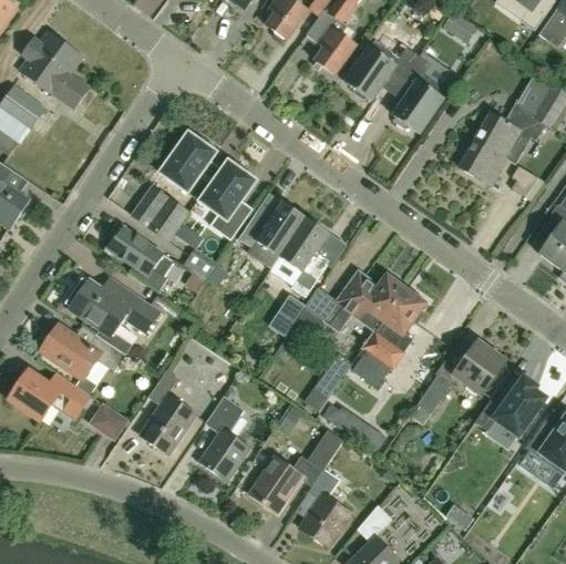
[(0,31),(4,26),(1,23),(13,7),(3,0),(0,0),(0,31)]
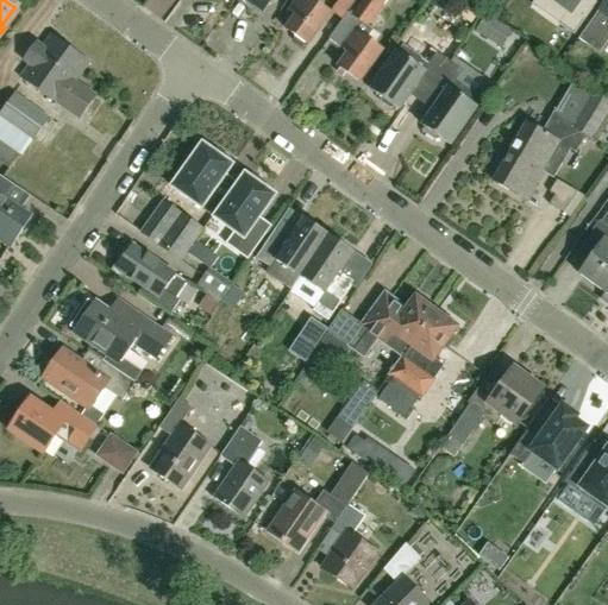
[(248,0),(262,10),(268,0),(248,0)]
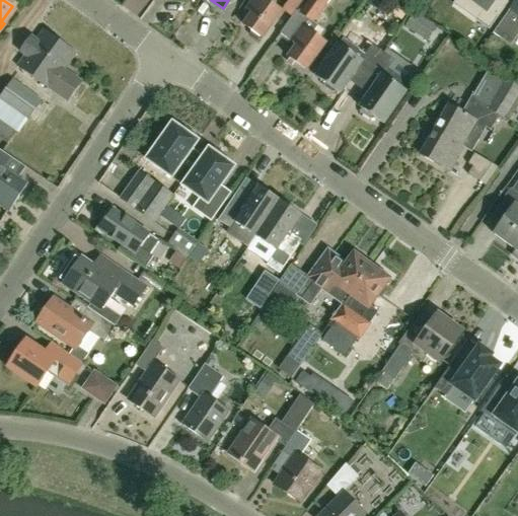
[(249,0),(244,7),(250,11),(242,22),(261,35),(280,8),(270,0),(249,0)]
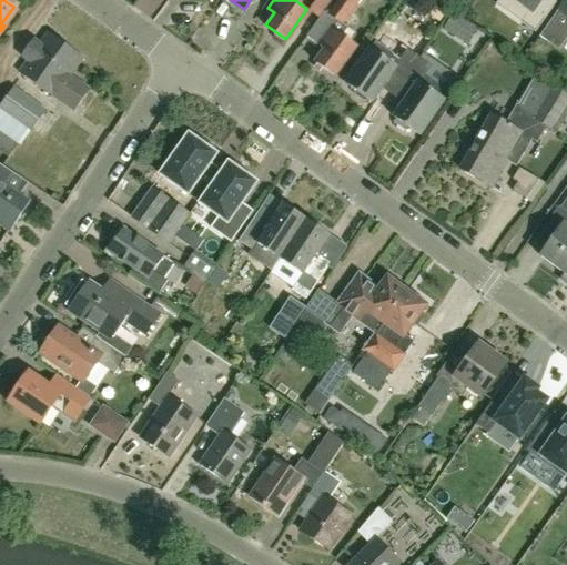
[(313,0),(306,8),(317,16),(328,0),(313,0)]
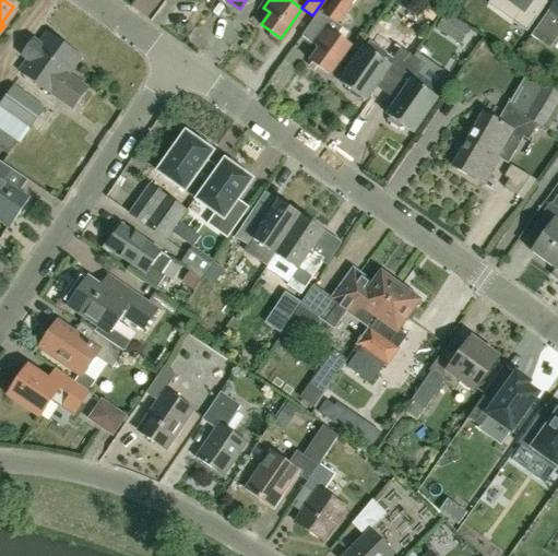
[(318,9),(303,31),(304,32),(313,18),(324,25),(312,40),(311,42),(318,46),(309,58),(308,58),(329,73),(330,72),(349,44),(335,33),(341,25),(335,21),(349,0),(330,0),(322,12),(318,9)]
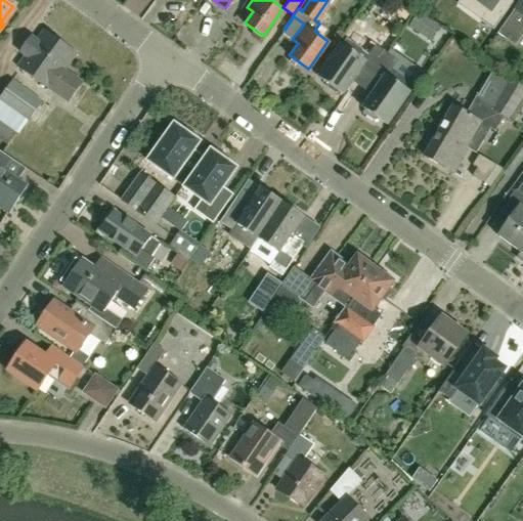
[(477,0),(487,7),(480,18),(492,28),(509,5),(502,0),(477,0)]
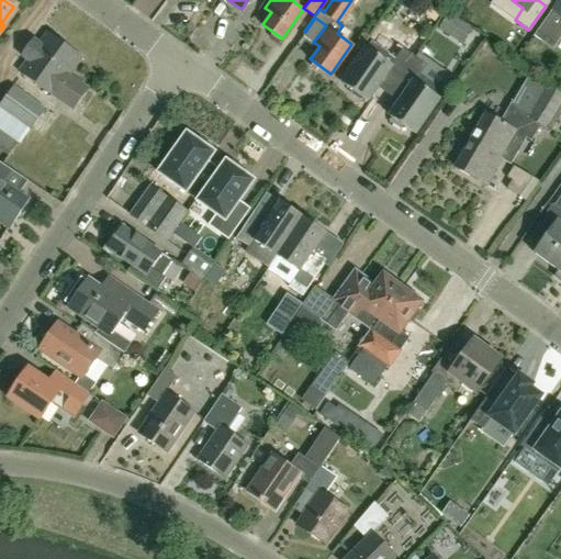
[(552,46),(560,33),(560,0),(556,0),(533,33),(552,46)]
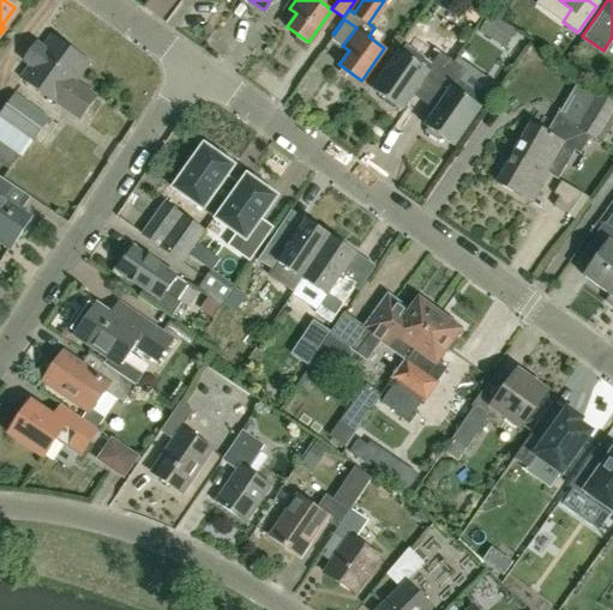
[(19,74),(59,102),(59,101),(82,118),(96,98),(73,83),(89,60),(50,32),(43,42),(37,38),(23,59),(28,62),(19,74)]
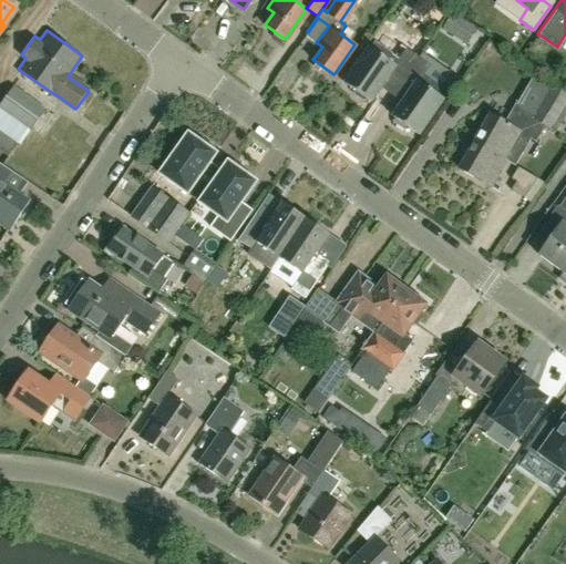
[(370,99),(379,85),(391,69),(402,77),(418,54),(414,52),(421,41),(405,30),(391,51),(374,39),(345,82),(353,88),(354,93),(362,99),(367,98),(370,99)]
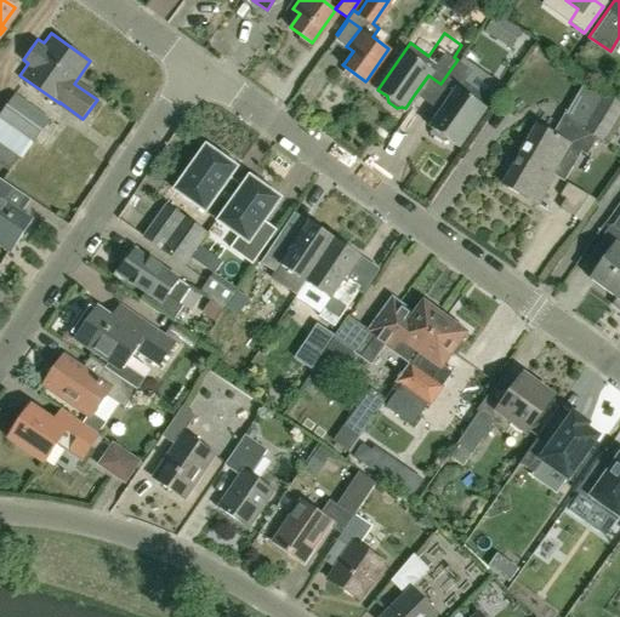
[(458,60),(441,84),(453,92),(430,126),(432,127),(433,133),(442,140),(448,138),(458,144),(490,98),(464,80),(471,69),(458,60)]
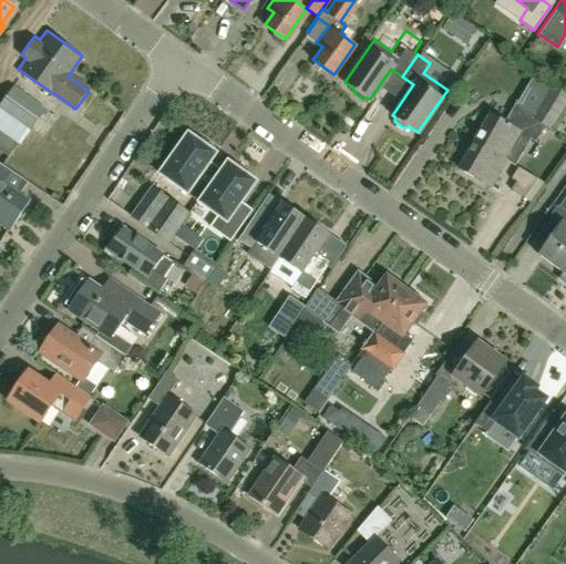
[(490,111),(474,137),(507,157),(514,161),(530,135),(535,137),(544,123),(555,130),(565,110),(565,93),(546,82),(530,110),(517,102),(506,121),(490,111)]
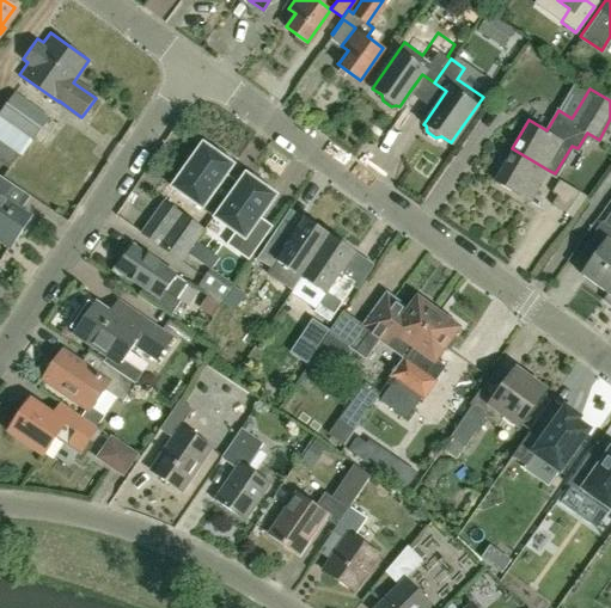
[(14,91),(0,109),(0,116),(34,140),(49,116),(14,91)]
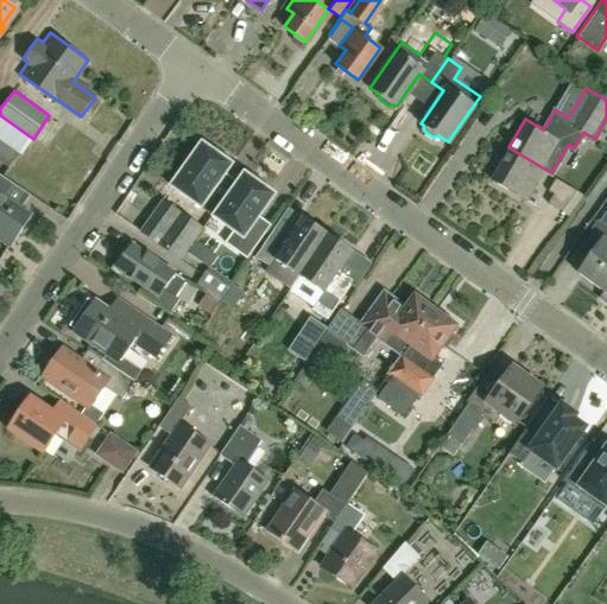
[(165,118),(152,140),(163,146),(175,124),(165,118)]
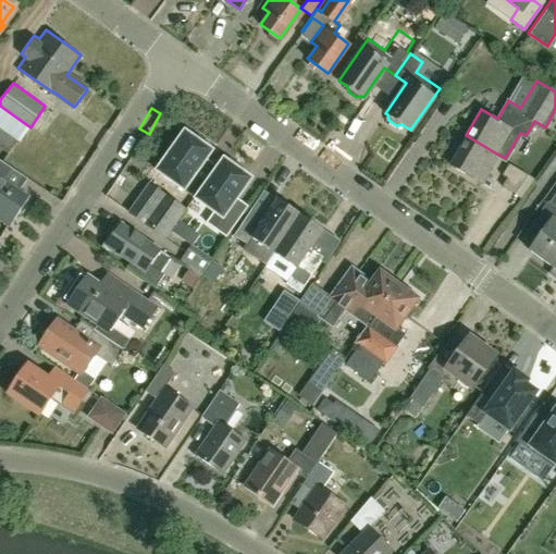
[(0,157),(4,159),(17,139),(0,126),(0,157)]
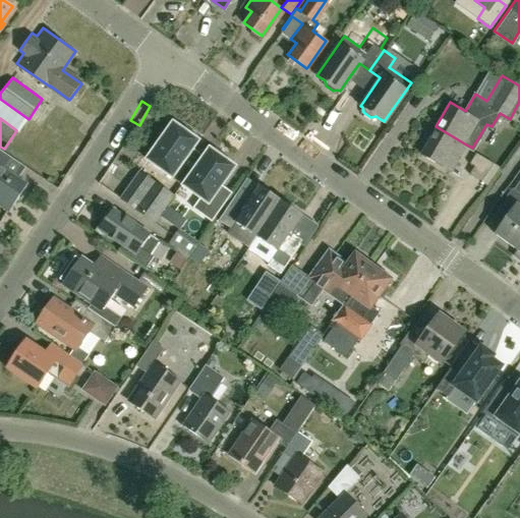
[(183,184),(191,172),(180,164),(197,139),(194,137),(196,133),(184,125),(182,128),(172,121),(147,158),(183,184)]
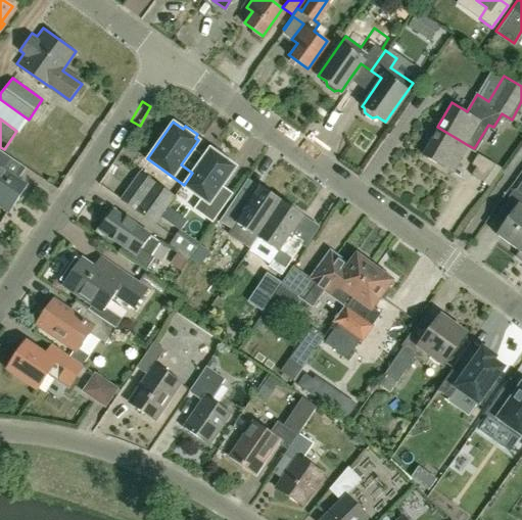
[(467,146),(468,145),(437,127),(423,152),(453,171),(467,146)]
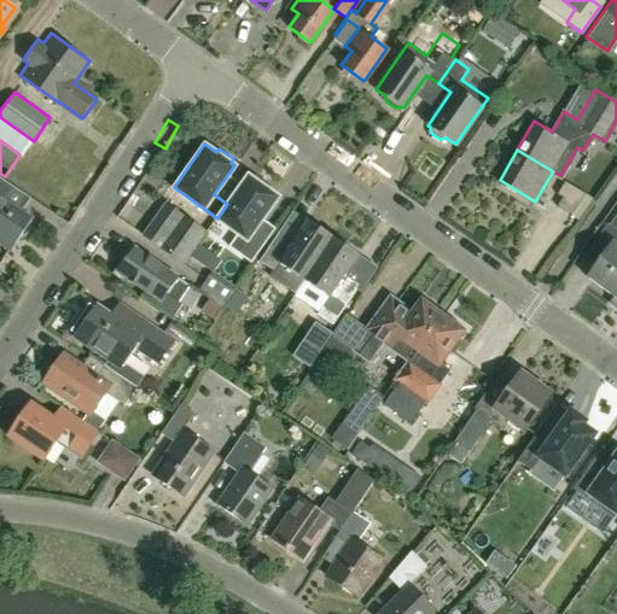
[(256,226),(262,217),(277,196),(266,187),(268,183),(254,174),(251,177),(248,175),(227,204),(217,218),(237,232),(228,245),(250,261),(268,234),(256,226)]
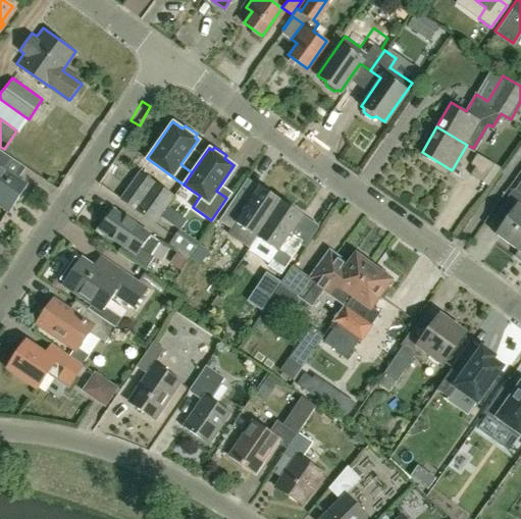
[(0,203),(7,208),(24,183),(0,166),(0,160),(5,153),(0,149),(0,203)]
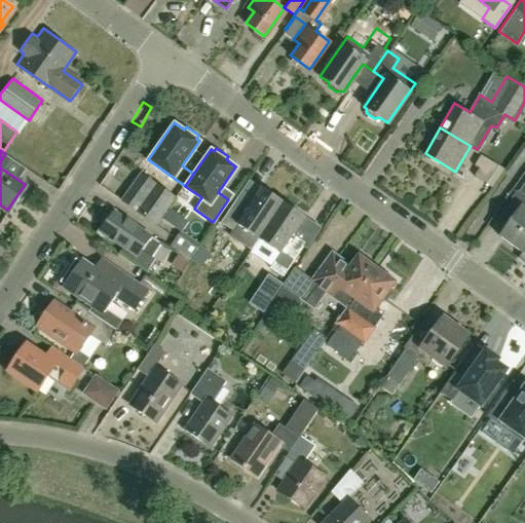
[(486,181),(499,163),(480,152),(480,153),(474,162),(479,165),(474,174),(486,181)]
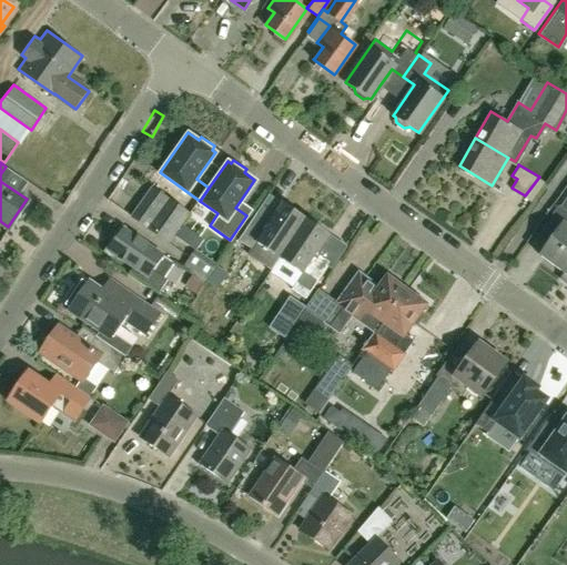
[(168,241),(189,212),(151,185),(131,214),(168,241)]
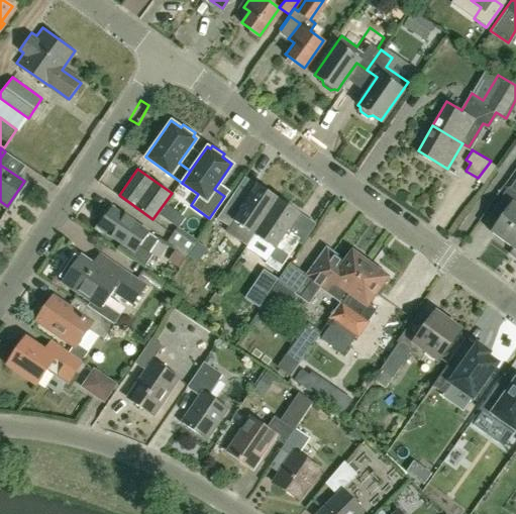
[(233,219),(253,233),(278,197),(256,183),(244,201),(239,202),(230,196),(216,217),(229,225),(233,219)]
